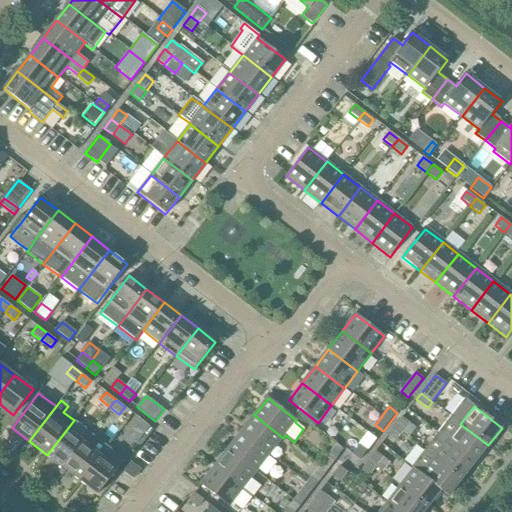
[(270,455),(283,438),(254,415),(241,432),(270,455)]
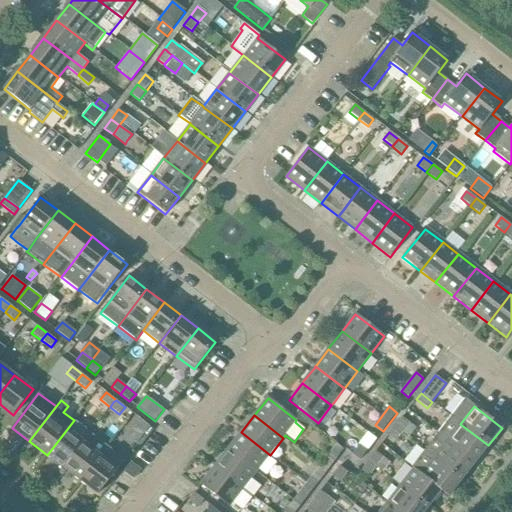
[(395,426),(402,433),(409,438),(416,428),(402,417),(395,426)]
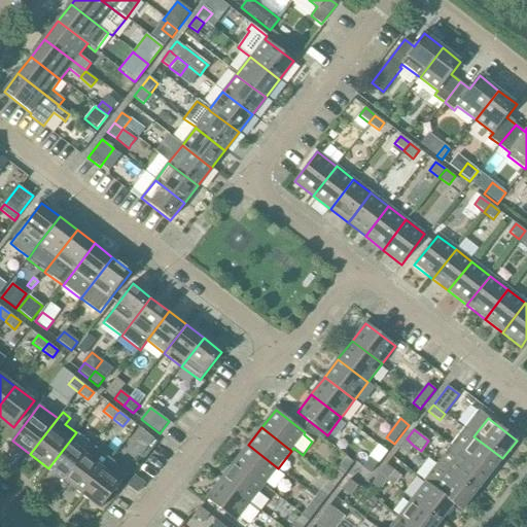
[(502,458),(473,436),(464,429),(451,446),(489,476),(502,458)]
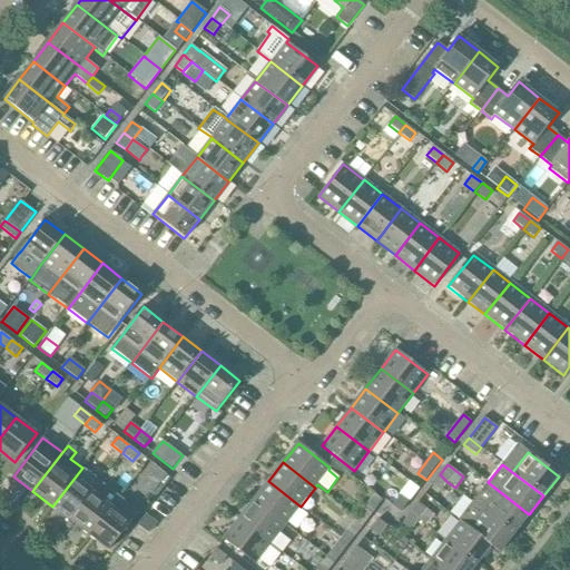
[(161,483),(167,475),(156,467),(150,474),(161,483)]
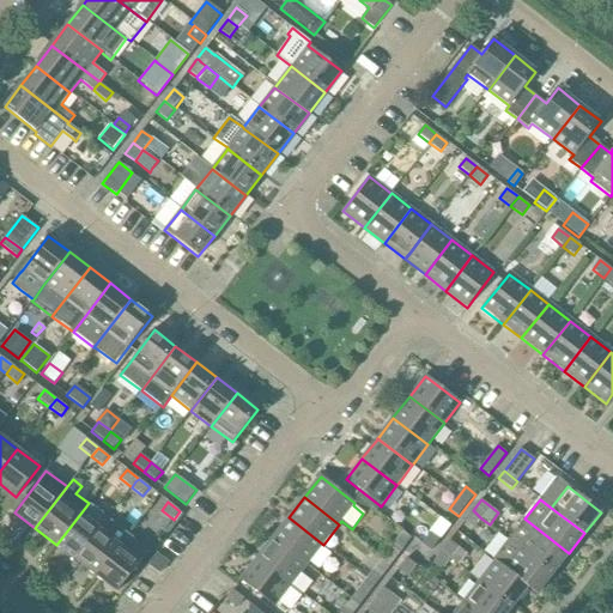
[(76,559),(108,519),(89,503),(56,545),(76,559)]
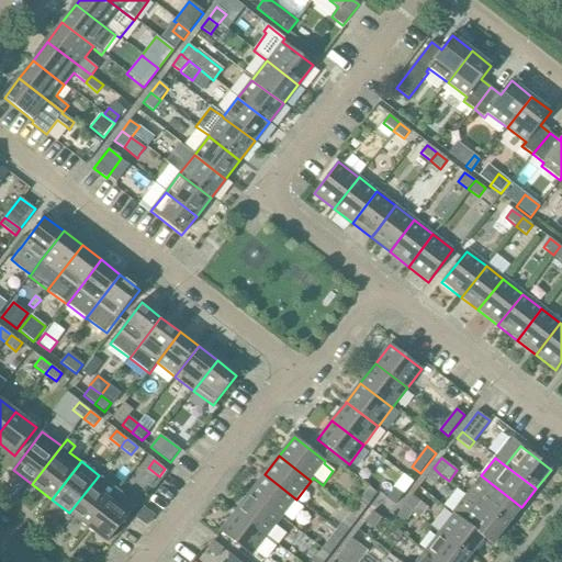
[(434,468),(426,479),(435,485),(441,475),(434,468)]
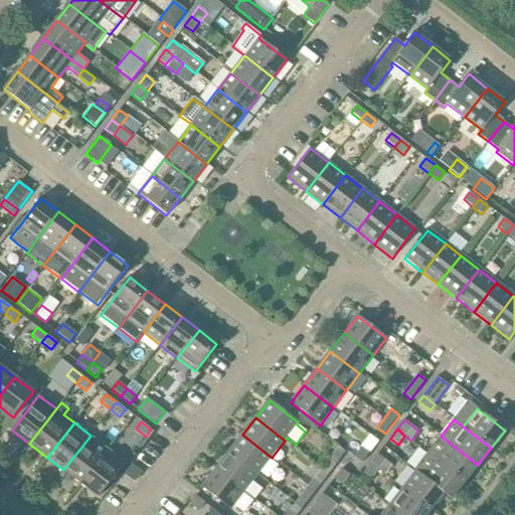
[(242,435),(228,453),(258,475),(260,473),(267,479),(278,466),(270,460),(272,458),(242,435)]
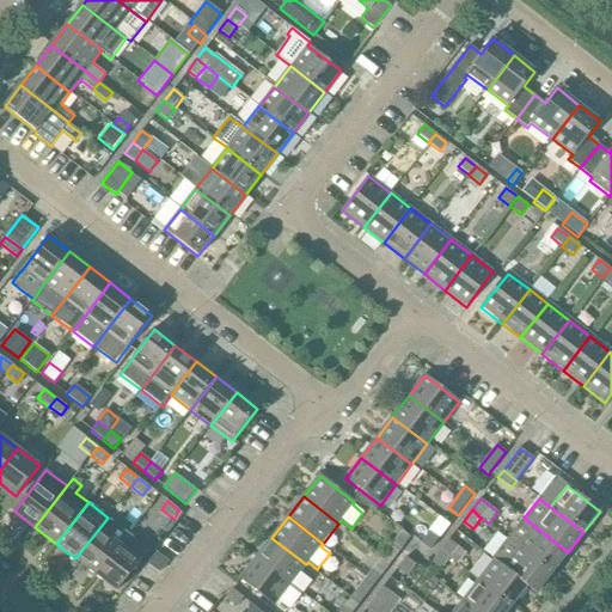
[(96,574),(129,533),(108,518),(75,558),(96,574)]
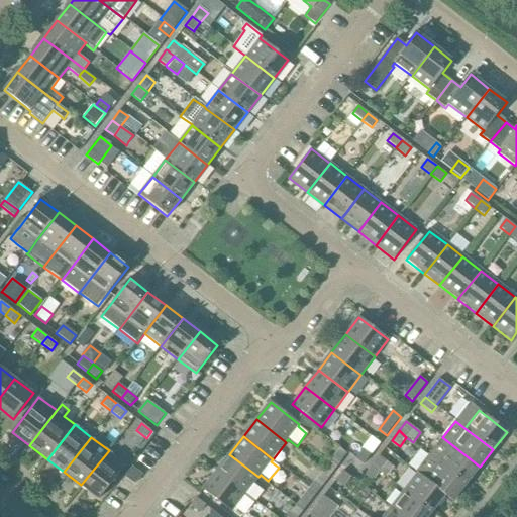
[(429,454),(428,455),(438,462),(467,485),(467,484),(480,467),(442,437),(429,454)]
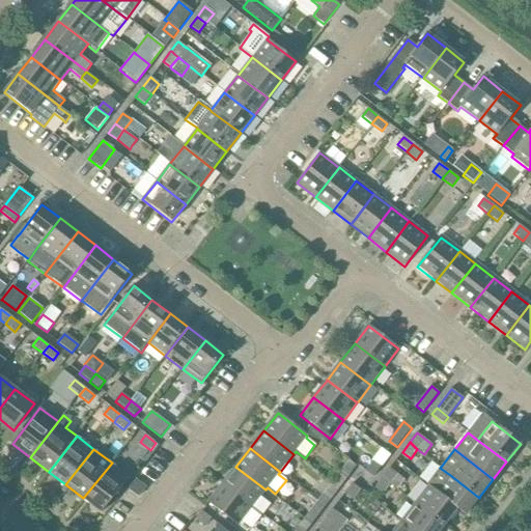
[(317,501),(326,507),(333,497),(357,466),(348,460),(339,473),(317,501)]
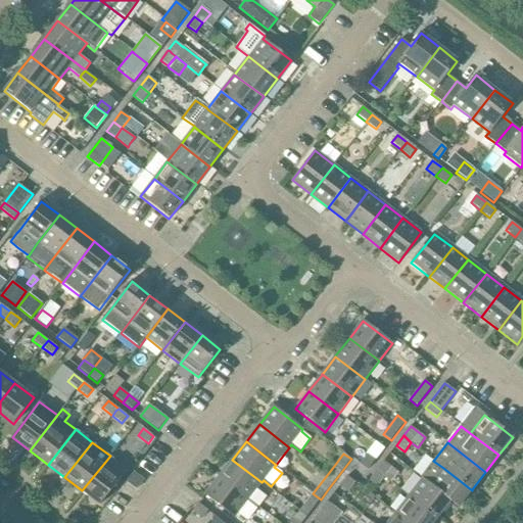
[(368,471),(375,461),(367,455),(360,464),(368,471)]
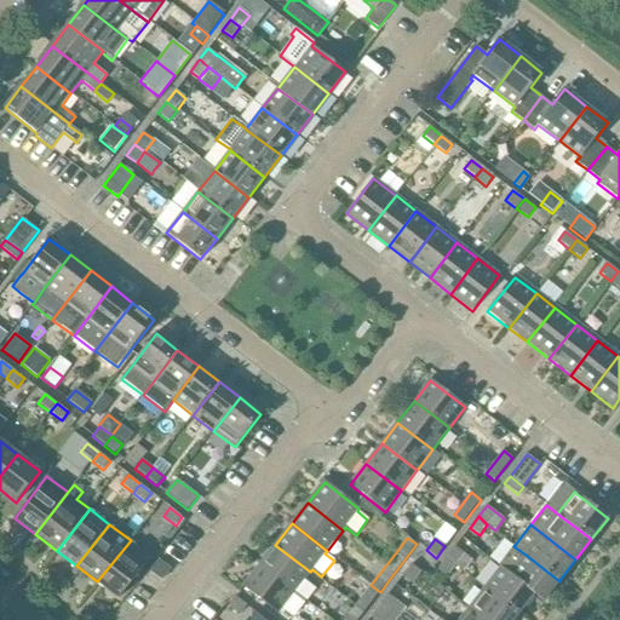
[(131,540),(97,581),(119,598),(151,556),(131,540)]
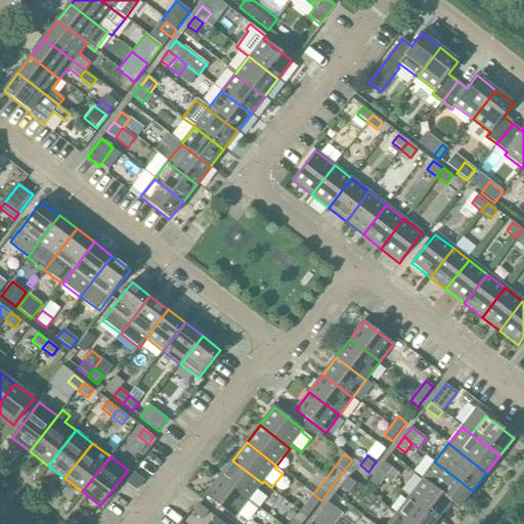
[(257,490),(262,483),(232,461),(219,478),(249,500),(259,508),(266,497),(257,490)]
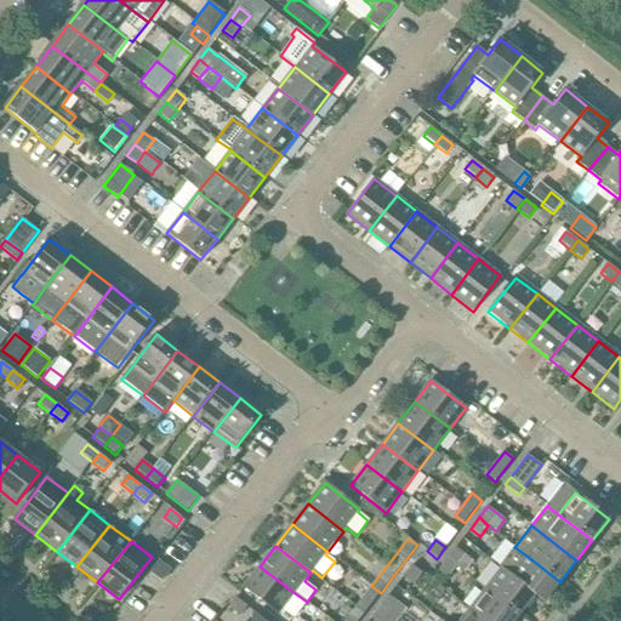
[(456,547),(446,559),(456,567),(457,567),(466,556),(456,547)]
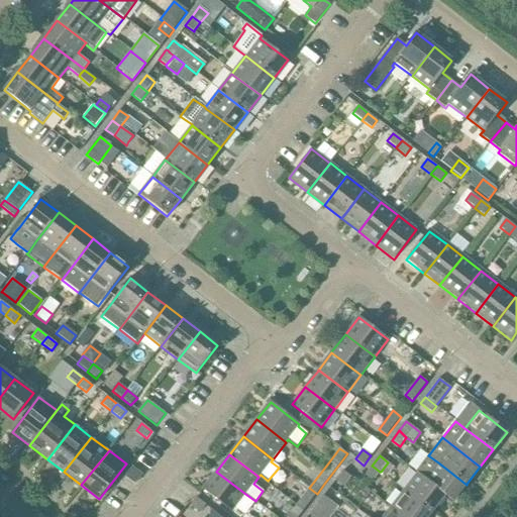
[(416,472),(415,473),(417,474),(425,480),(445,495),(453,501),(467,485),(438,462),(428,455),(416,472)]
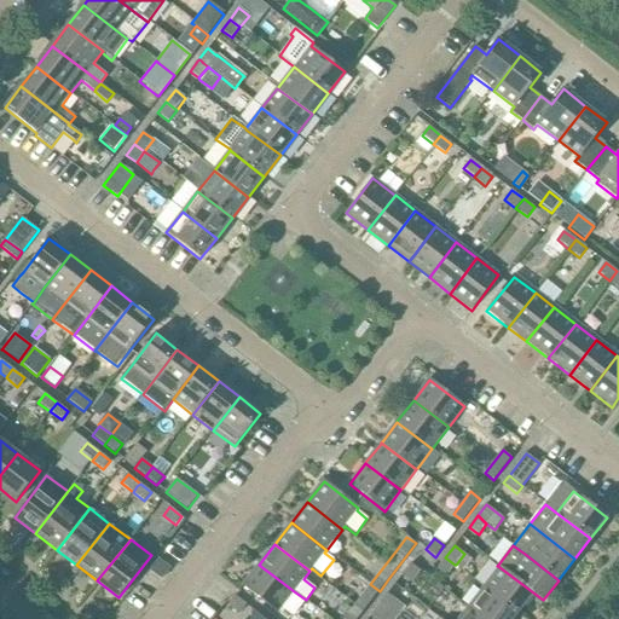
[(447,576),(455,565),(445,557),(437,568),(447,576)]
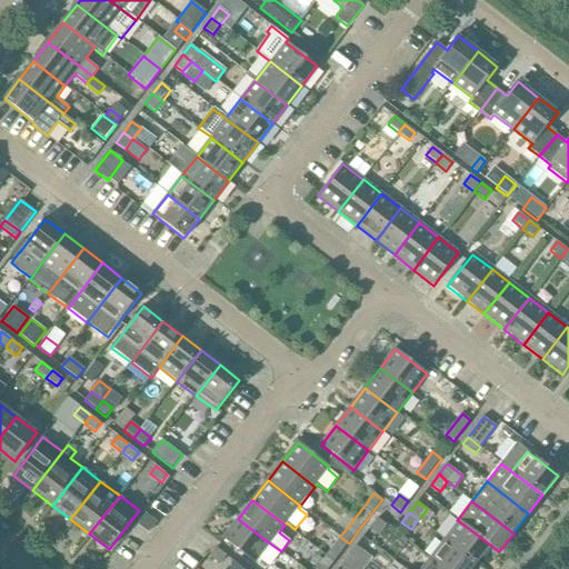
[(149,532),(157,522),(146,513),(138,525),(149,532)]
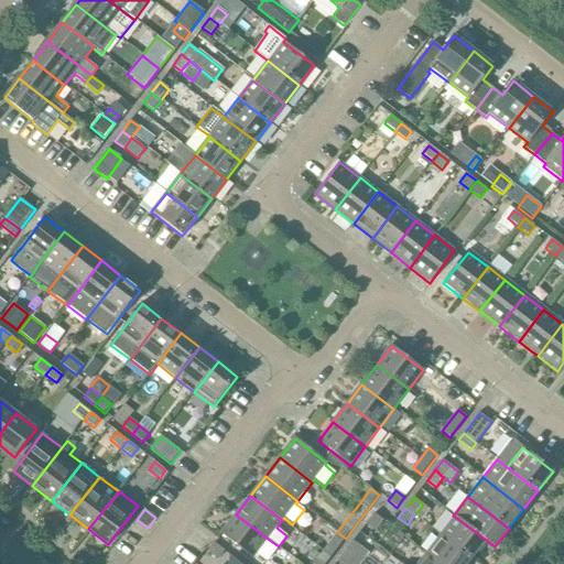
[(375,513),(366,524),(376,531),(376,530),(382,521),(383,520),(375,513)]
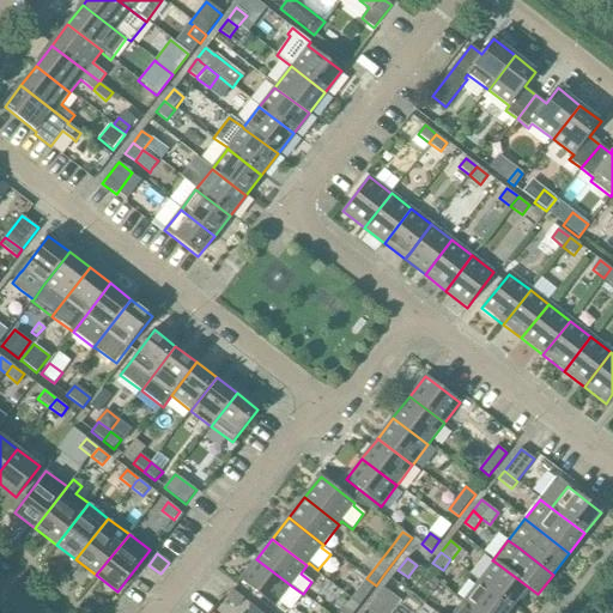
[(256,559),(241,580),(274,607),(279,602),(283,605),(289,610),(290,611),(301,596),(290,588),(291,586),(256,559)]
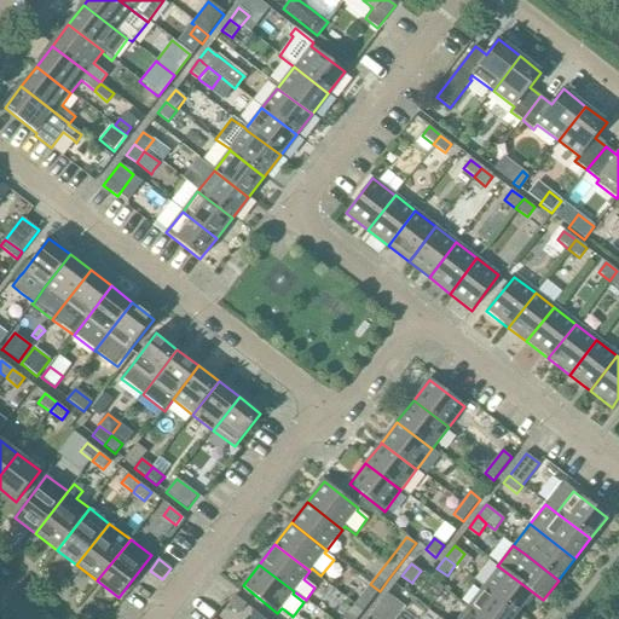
[(484,586),(484,588),(516,614),(518,613),(533,593),(509,574),(499,567),(484,586)]
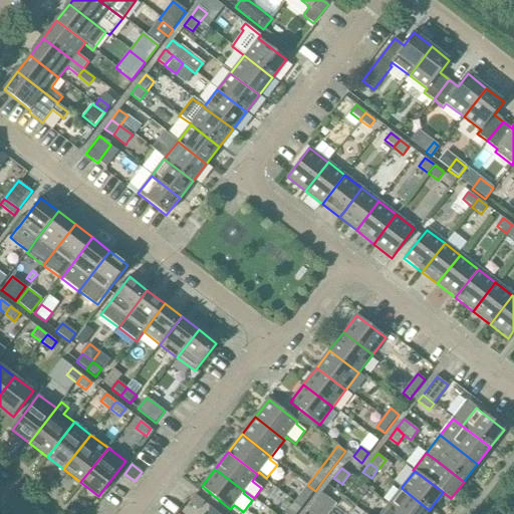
[(294,502),(293,503),(301,509),(301,508),(307,500),(315,491),(307,485),(300,495),(294,502)]
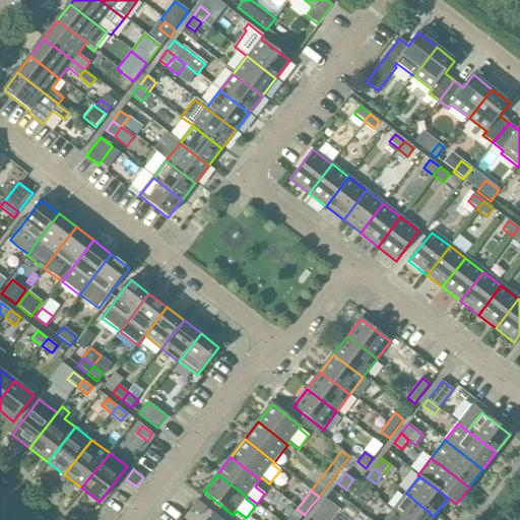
[(393,510),(393,511),(404,519),(431,519),(434,516),(406,494),(393,510)]
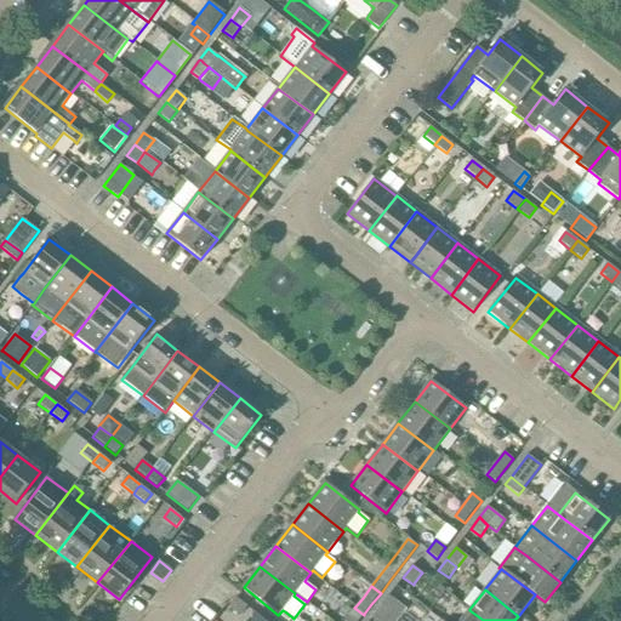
[(387,598),(380,607),(387,613),(396,619),(398,620),(406,610),(405,609),(399,603),(389,596),(388,596),(387,598)]
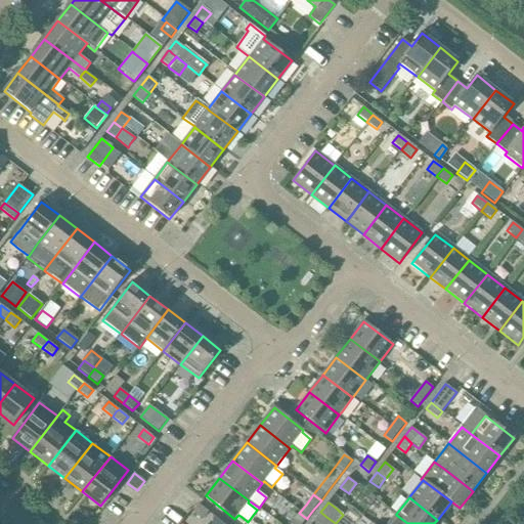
[(204,519),(209,513),(199,505),(193,512),(204,519)]
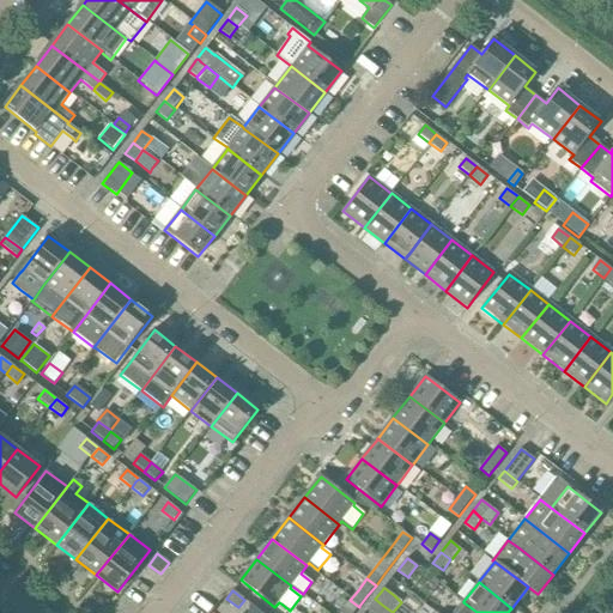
[(375,599),(366,611),(370,612),(392,612),(393,612),(390,611),(382,605),(375,599)]
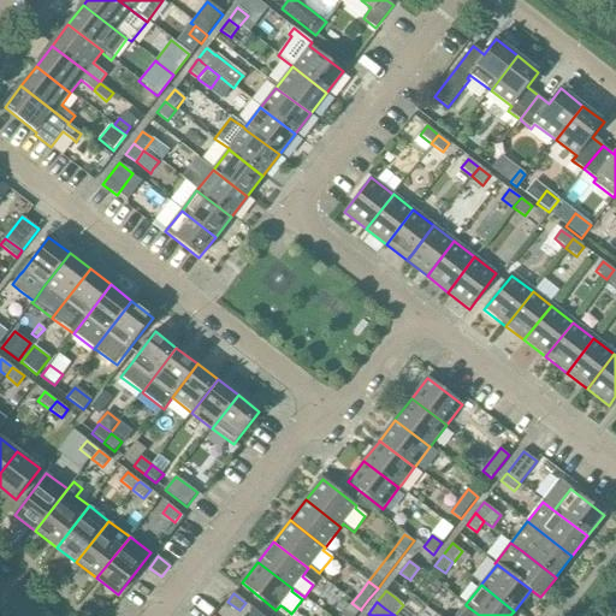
[(345,611),(342,615),(355,615),(361,610),(351,603),(345,611)]
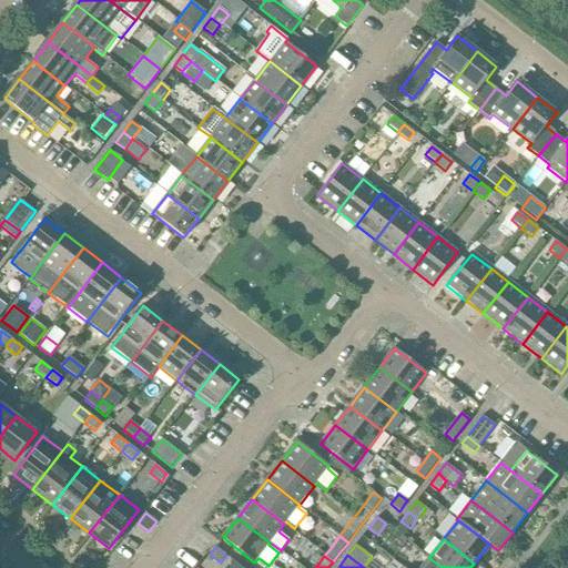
[(421,567),(442,567),(429,558),(421,567)]
